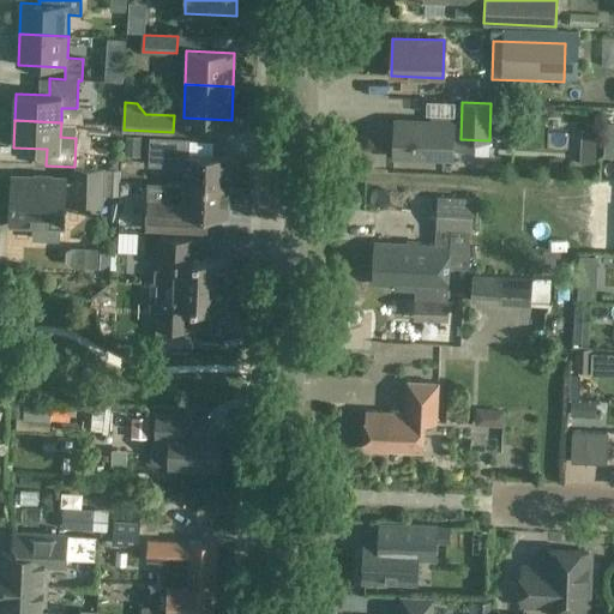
[(452,160),(453,122),(395,120),(393,157),(452,160)]
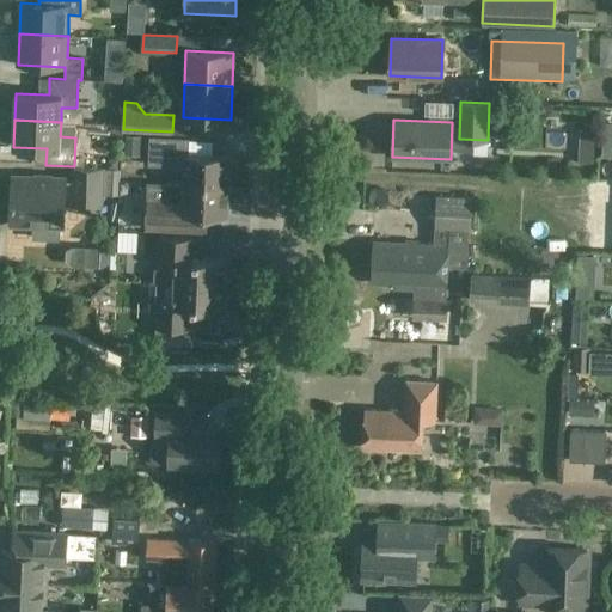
[(506,158),(507,134),(491,134),(491,158),(506,158)]
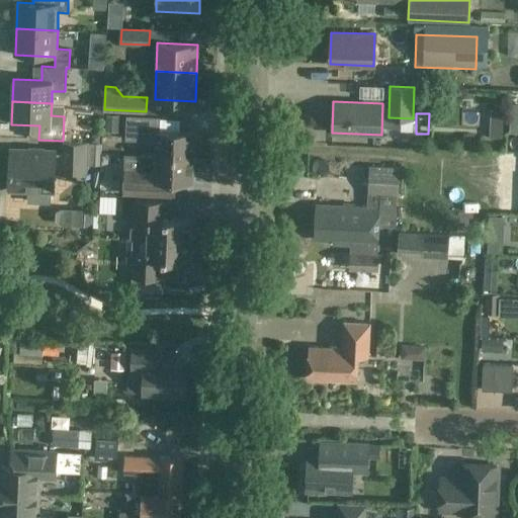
[(156,156),(193,157),(193,132),(159,131),(159,117),(127,116),(126,140),(157,141),(156,155),(156,156)]
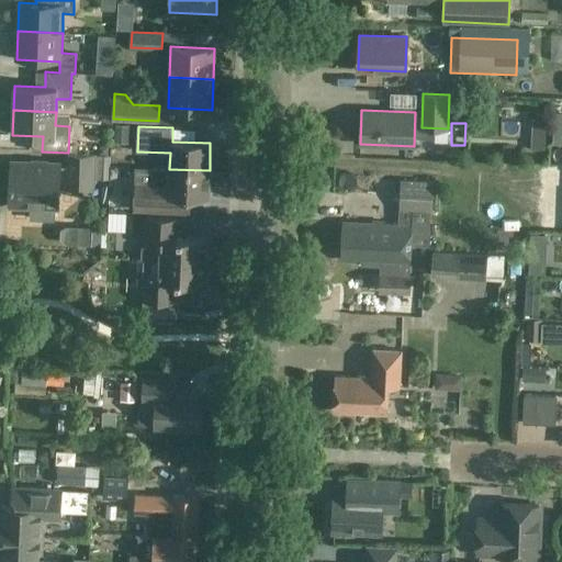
[(514,156),(516,137),(499,135),(496,154),(514,156)]
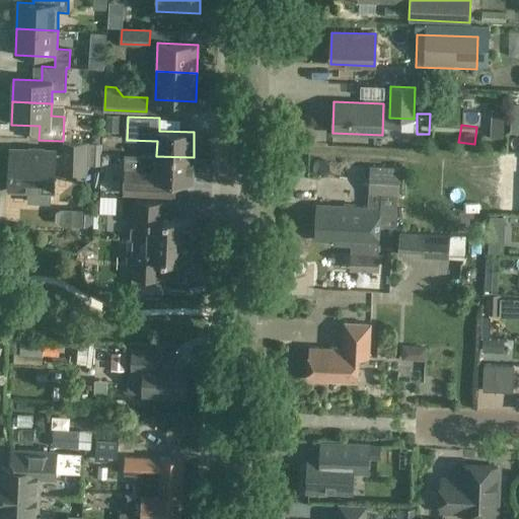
[(9,188),(28,189),(28,202),(50,203),(51,190),(54,190),(55,172),(85,174),(86,143),(64,142),(63,157),(55,157),(56,153),(28,152),(28,154),(11,154),(12,151),(10,151),(9,188)]
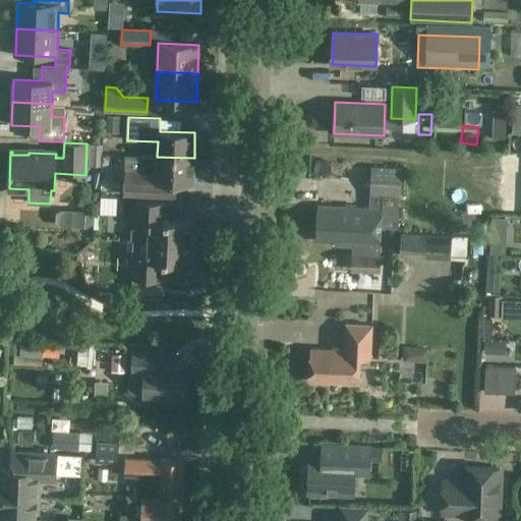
[(88,143),(87,152),(101,153),(101,143),(88,143)]
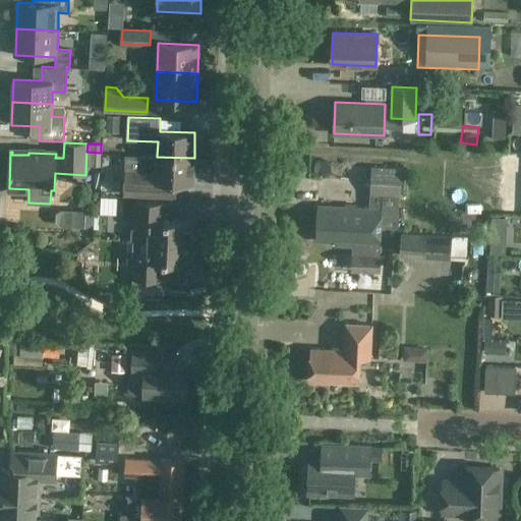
[(193,183),(194,158),(157,157),(157,156),(143,156),(142,171),(125,171),(125,193),(174,195),(175,182),(193,183)]
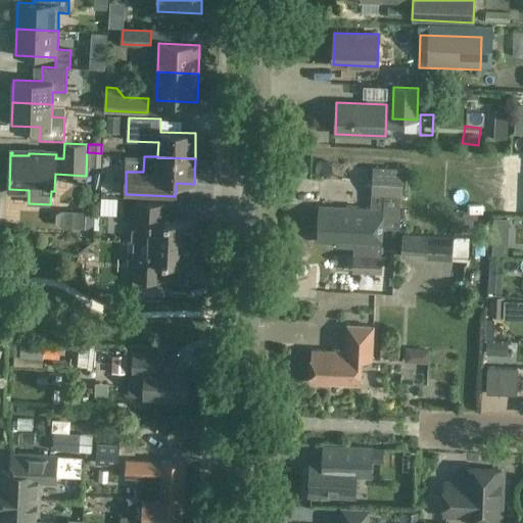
[(366,229),(381,229),(382,195),(400,195),(401,169),(372,168),(370,209),(319,206),(317,233),(338,234),(338,229),(355,230),(355,231),(366,231),(366,229)]
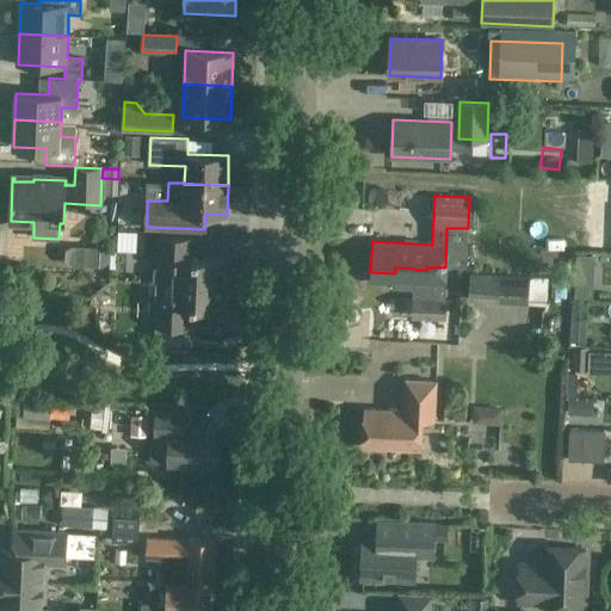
[(159,236),(156,282),(227,285),(227,284),(223,284),(224,260),(193,258),(195,238),(159,236)]
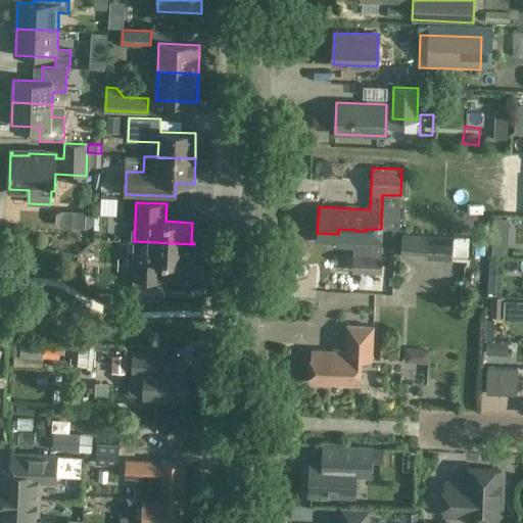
[(0,227),(7,228),(10,205),(0,203),(0,227)]
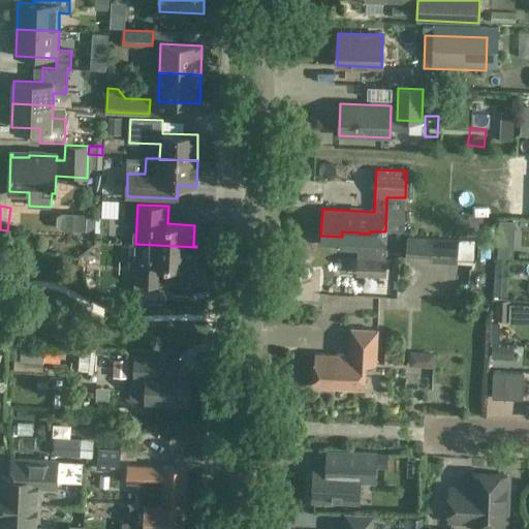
[(73,227),(96,224),(94,211),(71,213),(73,227)]
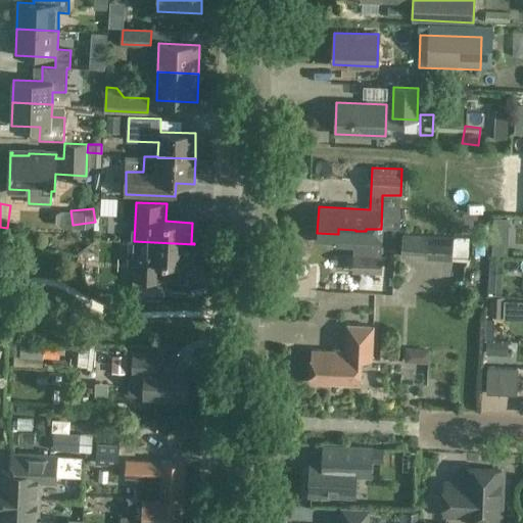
[(338,234),(317,233),(317,242),(338,243),(338,245),(353,245),(352,271),(380,272),(381,255),(379,254),(381,229),(366,229),(366,231),(355,231),(355,230),(338,229),(338,234)]
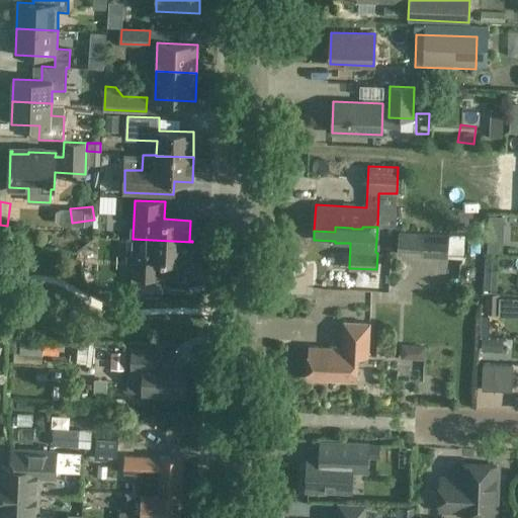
[(397,231),(396,255),(447,258),(447,253),(462,254),(463,236),(448,235),(448,234),(397,231)]
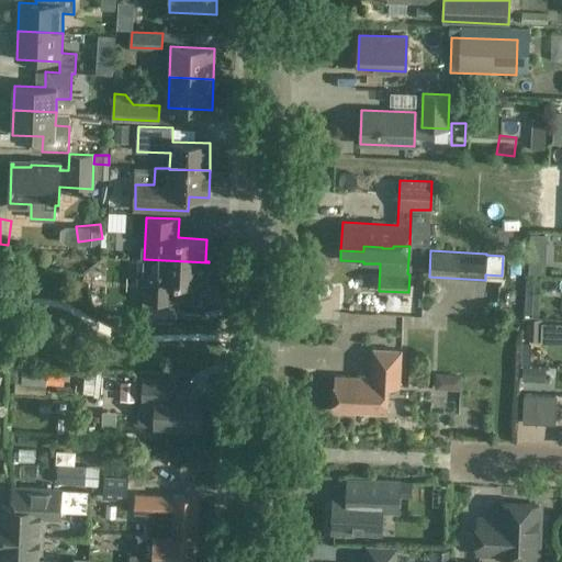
[(99,291),(100,293),(128,271),(117,258),(94,277),(103,288),(99,291)]
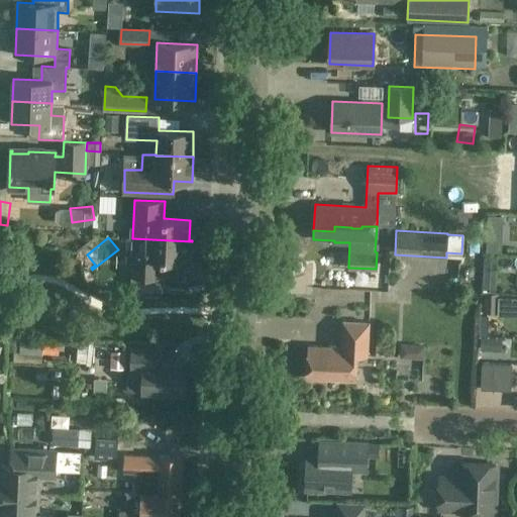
[(191,241),(192,241),(132,238),(132,239),(128,239),(127,253),(132,256),(131,261),(128,261),(126,264),(126,267),(127,270),(131,270),(131,277),(161,279),(162,261),(191,263),(191,260),(188,259),(189,241),(191,241)]
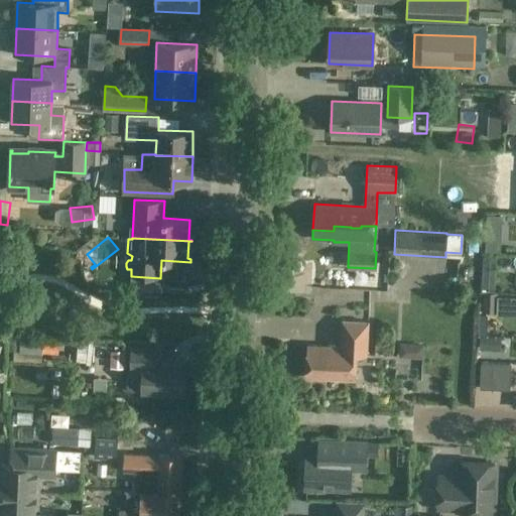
[(307,345),(306,377),(356,379),(357,354),(367,355),(369,321),(343,320),(341,347),(307,345)]
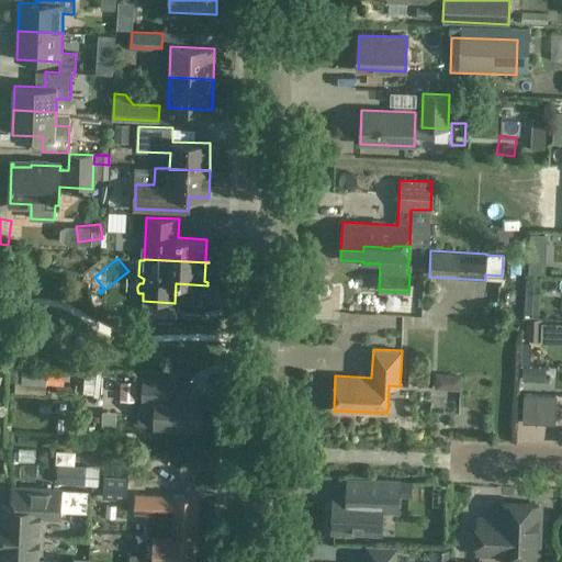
[(17,382),(15,391),(46,393),(47,371),(22,370),(21,382),(17,382)]
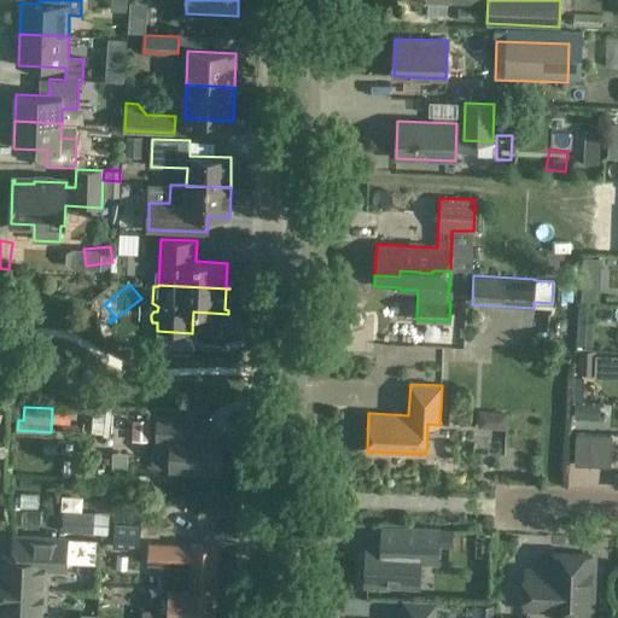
[(98,410),(98,431),(116,431),(117,410),(98,410)]
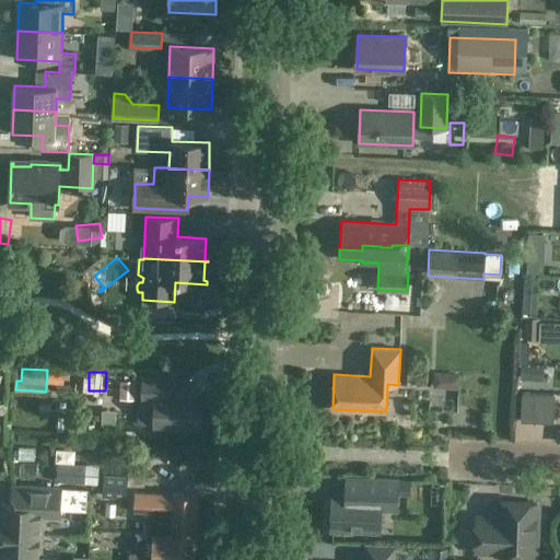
[(439,389),(456,392),(457,380),(440,377),(439,389)]
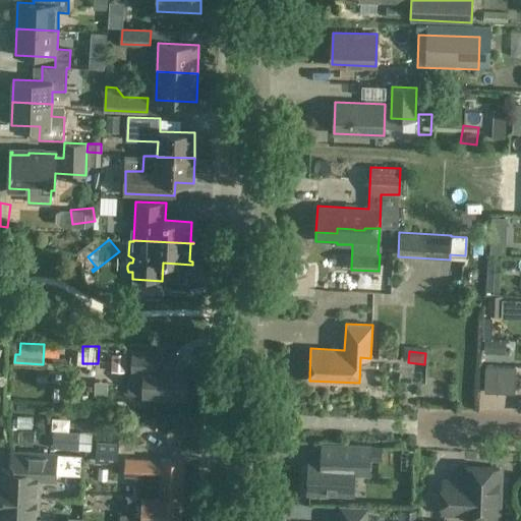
[(117,371),(129,372),(129,353),(117,353),(117,371)]
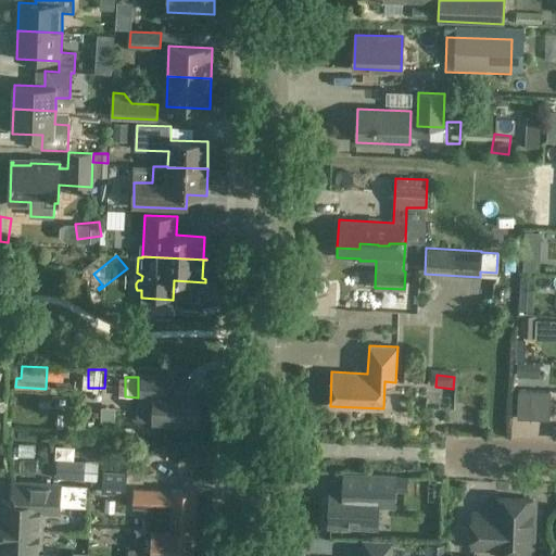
[(171,380),(143,379),(142,400),(154,401),(153,425),(199,427),(201,394),(171,392),(171,380)]
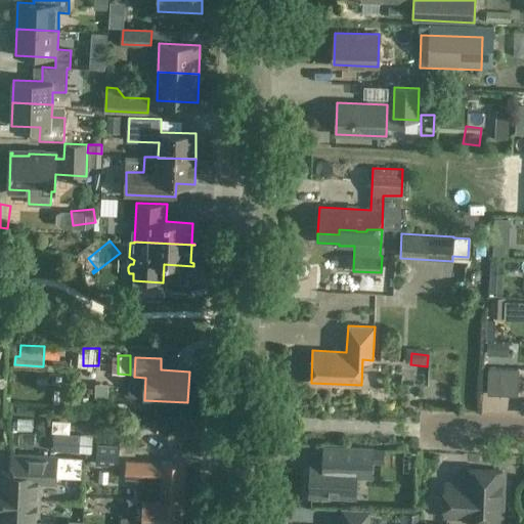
[(518,395),(520,369),(488,367),(487,394),(518,395)]
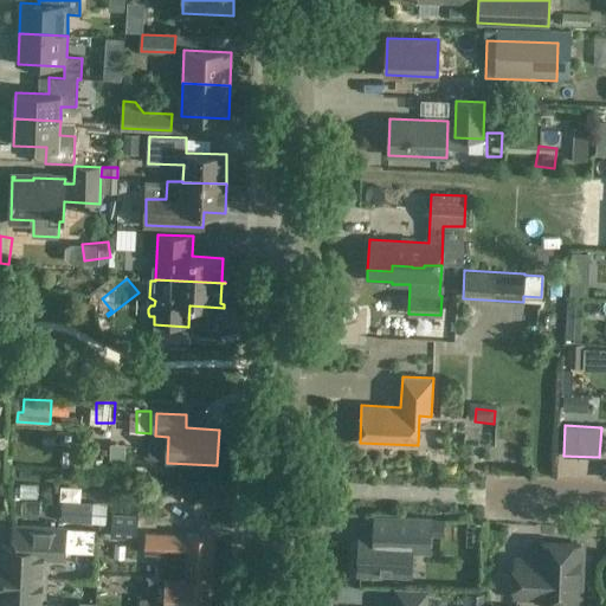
[(113,517),(111,537),(136,539),(137,519),(113,517)]
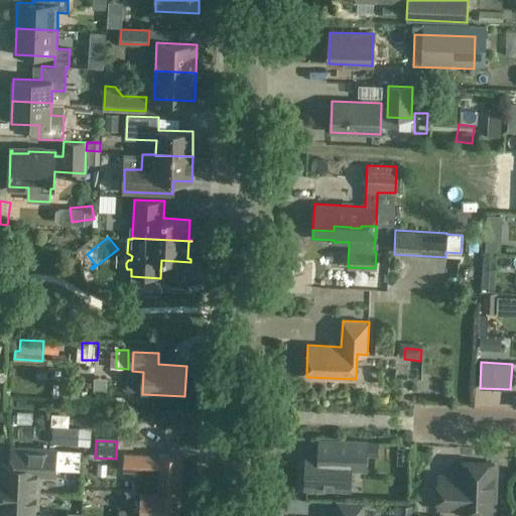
[(367,446),(339,445),(318,444),(317,457),(308,457),(307,488),(350,490),(352,459),(367,460),(367,446)]
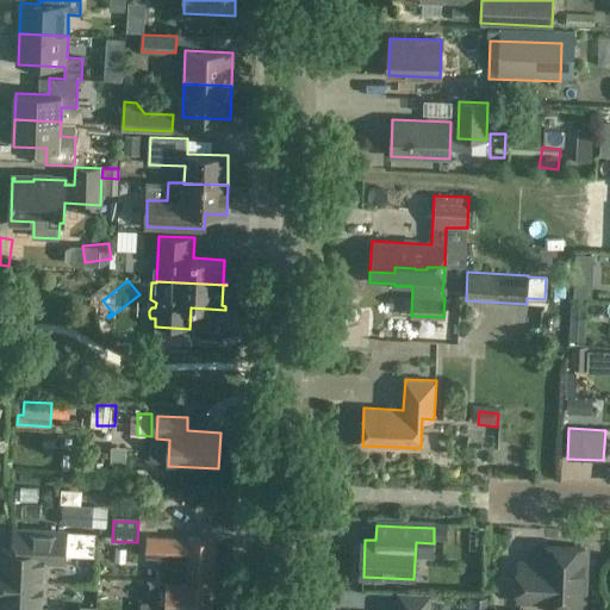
[(0,579),(45,583),(47,561),(66,562),(67,536),(16,535),(16,549),(1,549),(0,564),(0,579)]
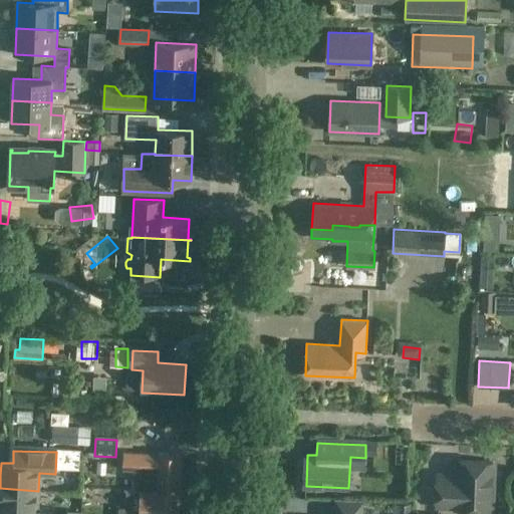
[(154,490),(180,492),(182,455),(123,453),(123,469),(155,471),(154,490)]
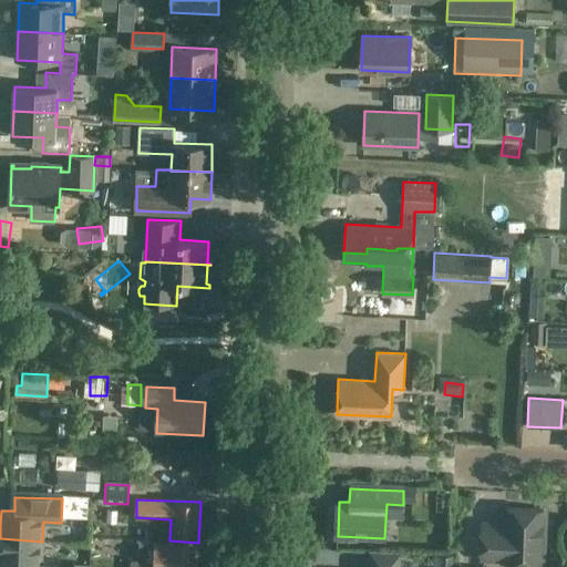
[(112,508),(113,531),(136,529),(135,507),(112,508)]
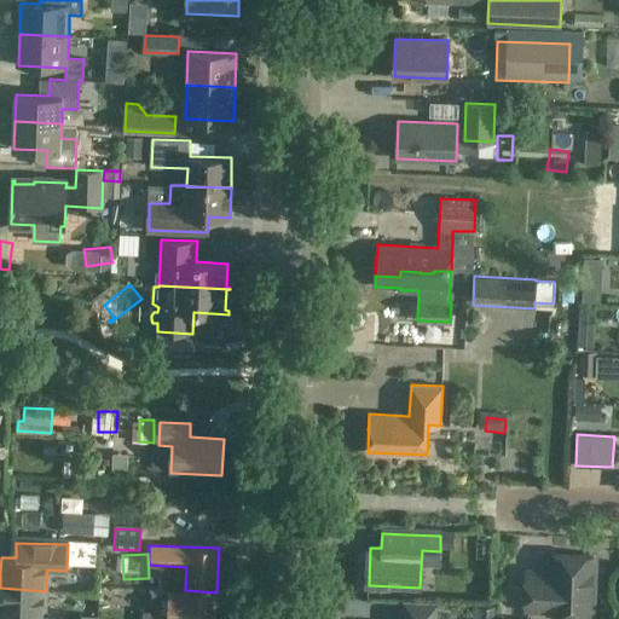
[(526,573),(525,607),(551,608),(551,613),(591,614),(594,557),(554,555),(553,574),(526,573)]
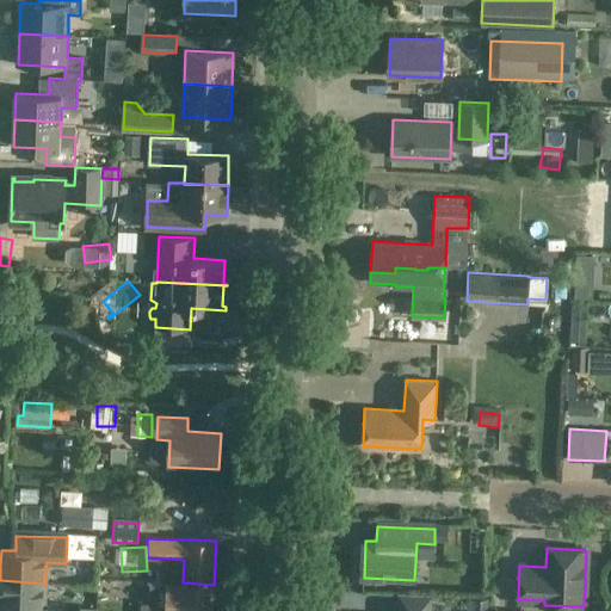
[(45,604),(45,584),(0,580),(0,610),(63,610),(65,604),(45,604)]
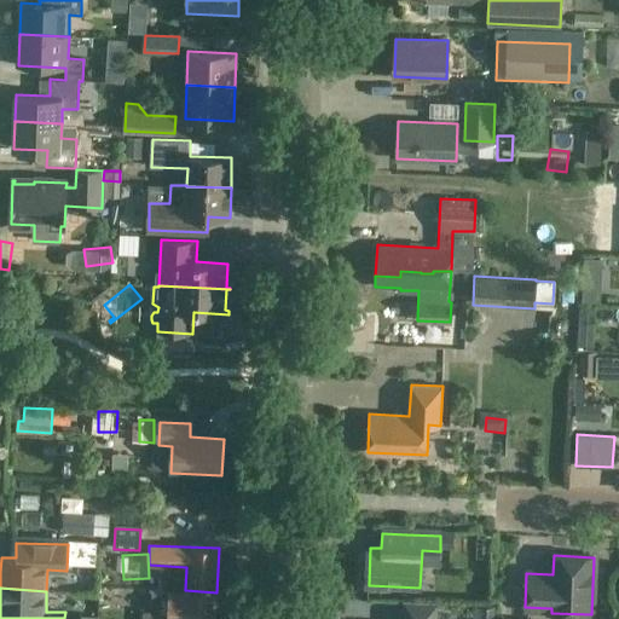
[(185,590),(171,590),(169,613),(145,612),(144,618),(215,618),(217,593),(185,590)]
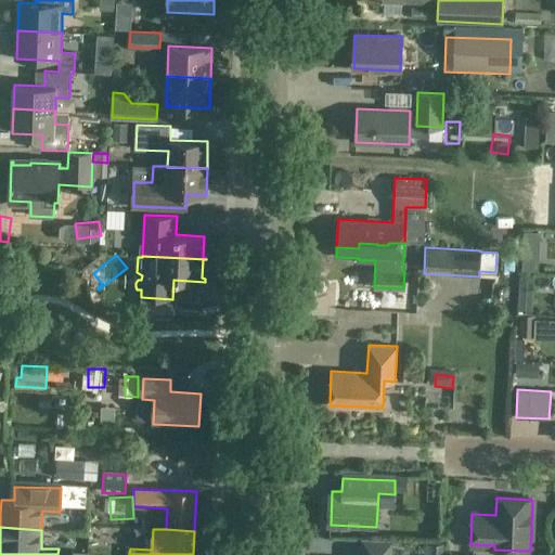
[(391,554),(392,541),(363,540),(362,554),(391,554)]
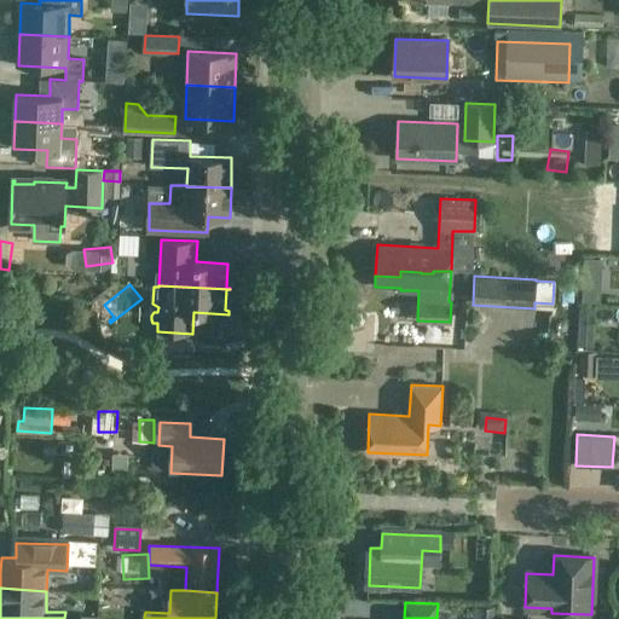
[(473,618),(495,618),(496,607),(474,606),(473,618)]
